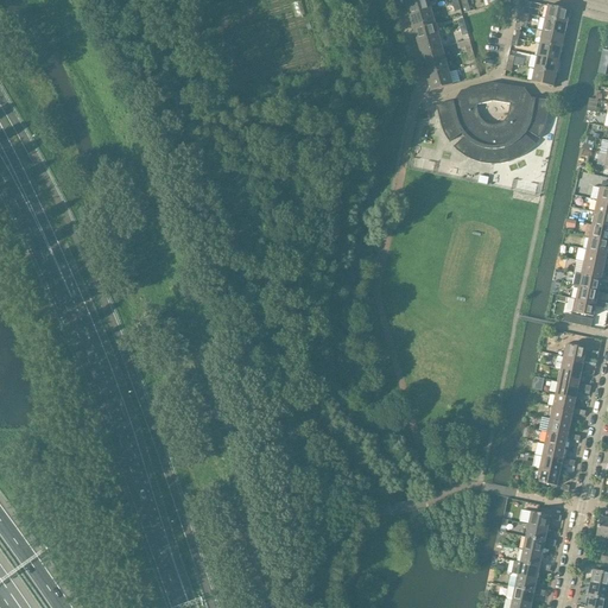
[(428,0),(422,0),(407,5),(411,17),(431,11),(428,0)]
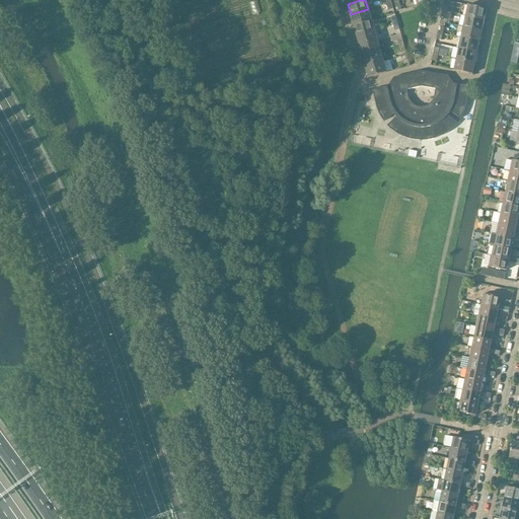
[(487,9),(468,5),(466,17),(484,20),(487,9)]
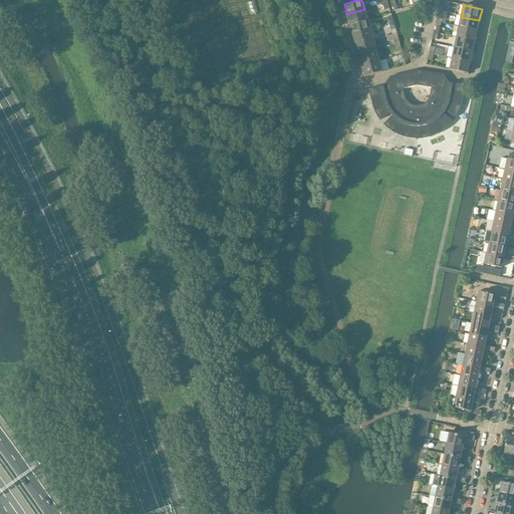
[(364,9),(347,14),(350,25),(367,20),(364,9)]
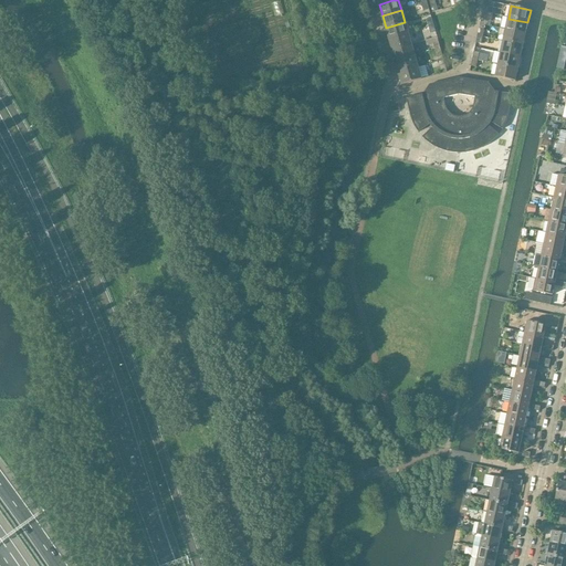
[(527,22),(509,19),(505,30),(525,34),(527,22)]
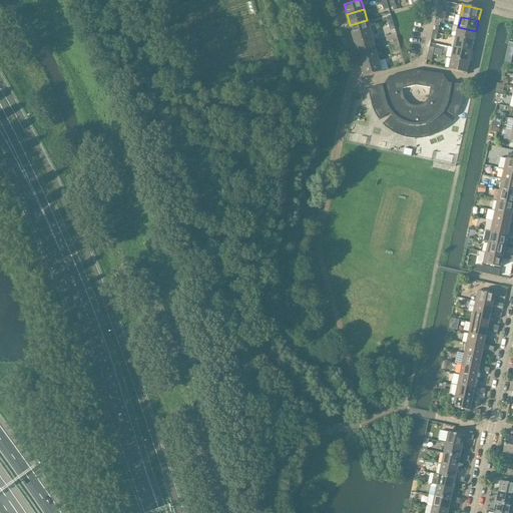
[(367,20),(350,25),(353,35),(370,30),(367,20)]
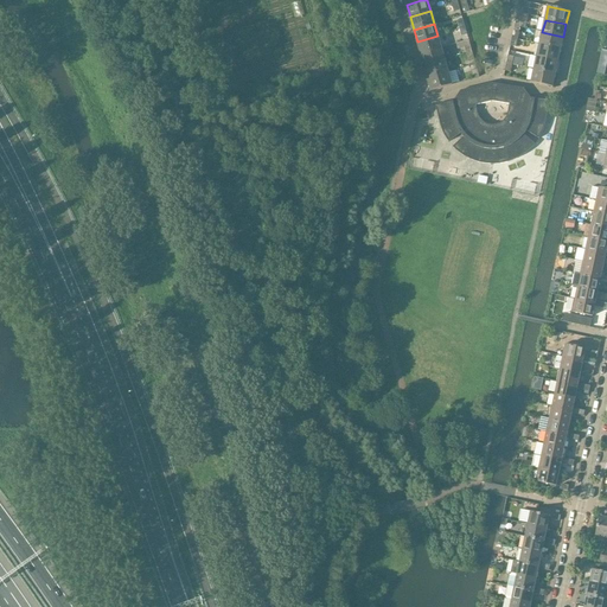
[(563,37),(542,32),(540,45),(561,50),(563,37)]
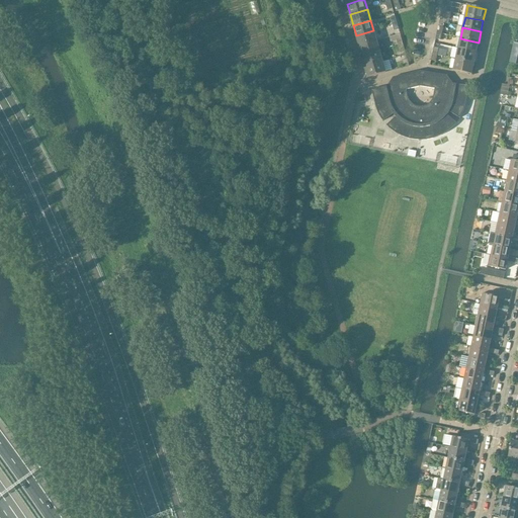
[(373,30),(356,35),(359,46),(376,40),(373,30)]
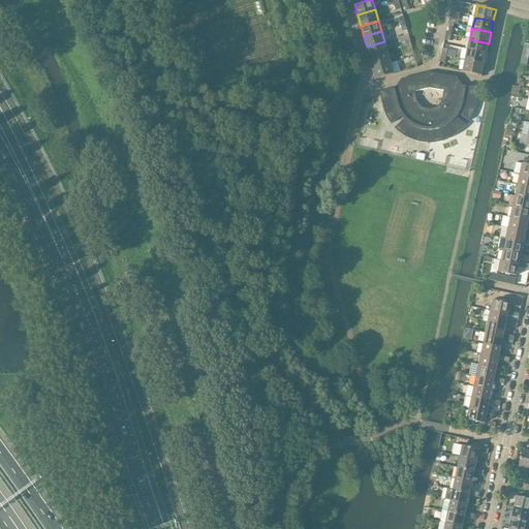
[(489,43),(470,39),(468,50),(486,54),(489,43)]
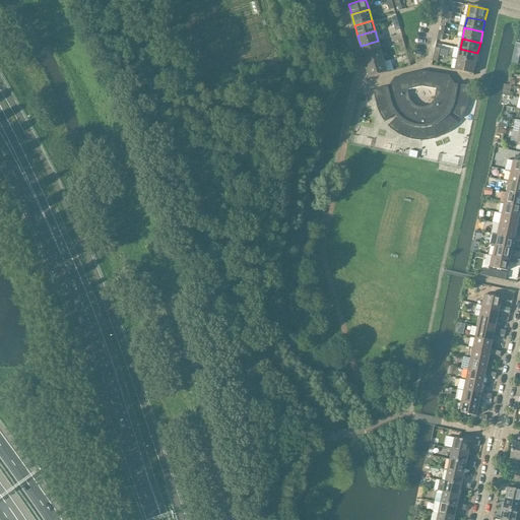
[(378,41),(361,46),(364,57),(381,52),(378,41)]
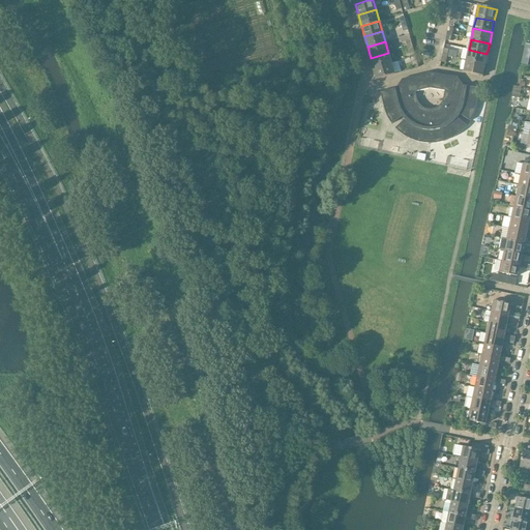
[(487,54),(469,50),(467,61),(484,65),(487,54)]
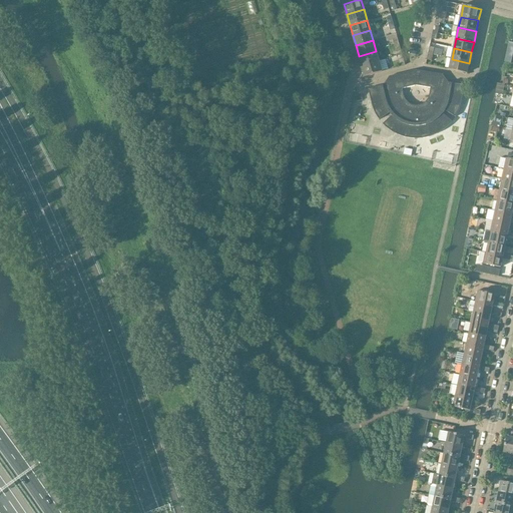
[(376,51),(359,56),(362,66),(379,61),(376,51)]
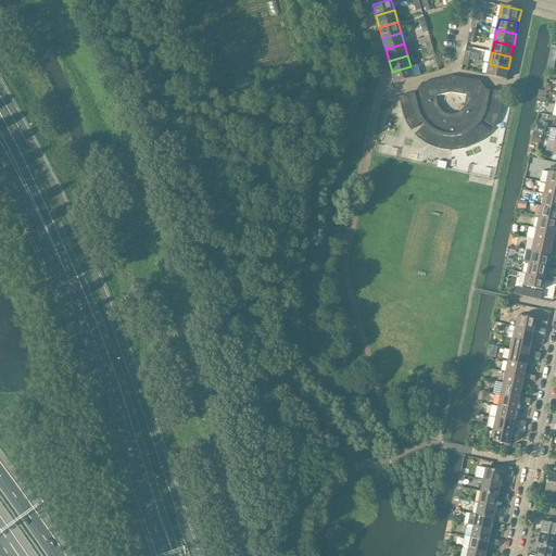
[(508,68),(490,64),(487,76),(506,80),(508,68)]
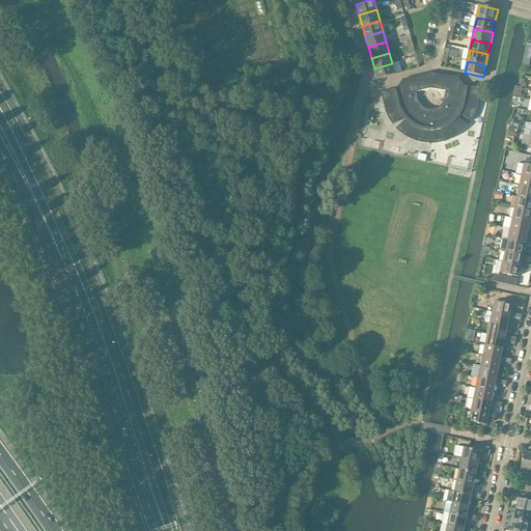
[(392,63),(374,68),(378,80),(395,75),(392,63)]
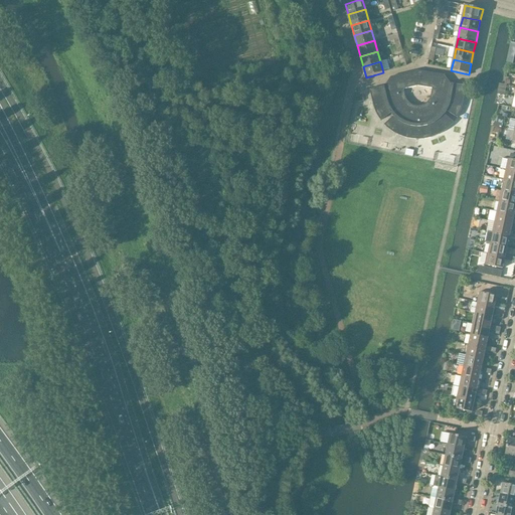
[(464,102),(466,87),(451,83),(444,75),(417,71),(390,77),(385,87),(369,90),(373,106),(373,108),(374,110),(375,111),(376,113),(376,115),(377,117),(378,118),(379,120),(380,121),(390,114),(393,117),(384,126),(385,127),(387,129),(389,130),(390,131),(392,132),(394,134),(396,135),(398,136),(400,136),(402,137),(404,138),(406,139),(409,139),(412,140),(416,140),(416,137),(422,137),(422,140),(430,139),(431,138),(433,138),(437,136),(440,135),(442,133),(446,131),(448,129),(449,128),(454,123),(445,115),(447,112),(457,118),(458,117),(459,115),(461,112),(462,110),(462,108),(463,106),(463,103),(464,102)]
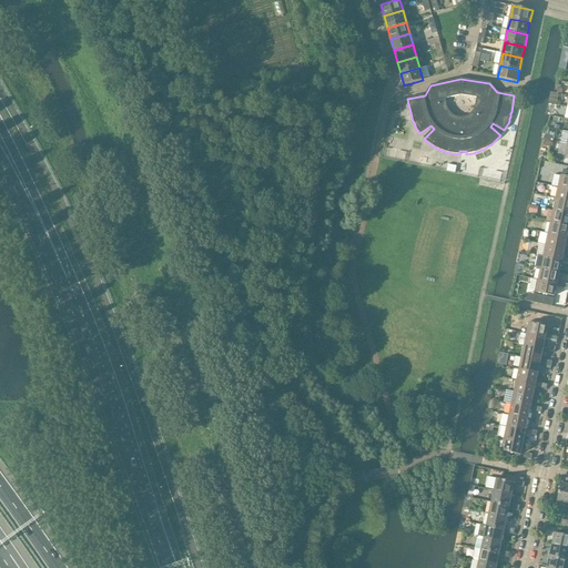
[(394,137),(386,135),(384,149),(391,151),(394,137)]
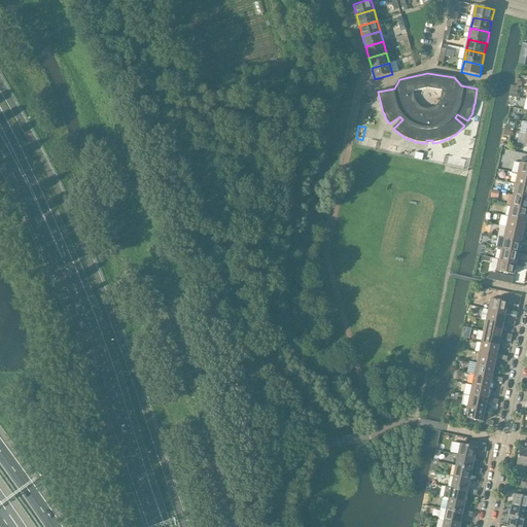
[(508,169),(513,151),(502,149),(498,166),(508,169)]
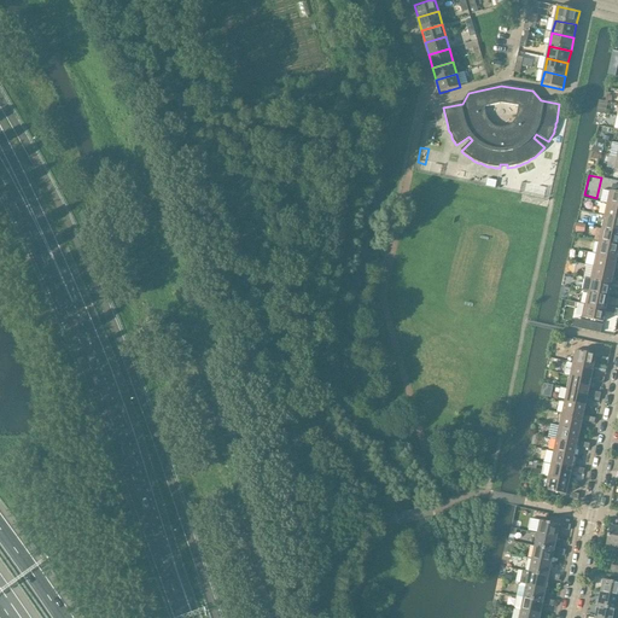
[(617,205),(617,185),(613,185),(611,191),(610,191),(607,204),(617,205)]
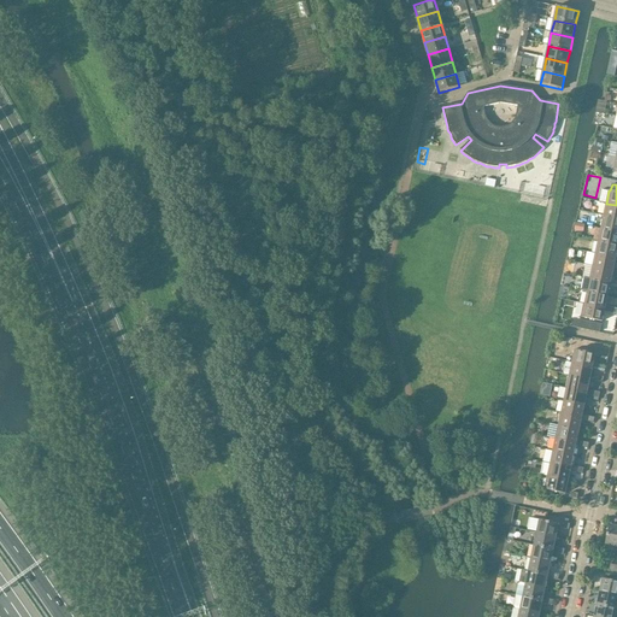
[(616,205),(606,204),(603,216),(616,218),(616,205)]
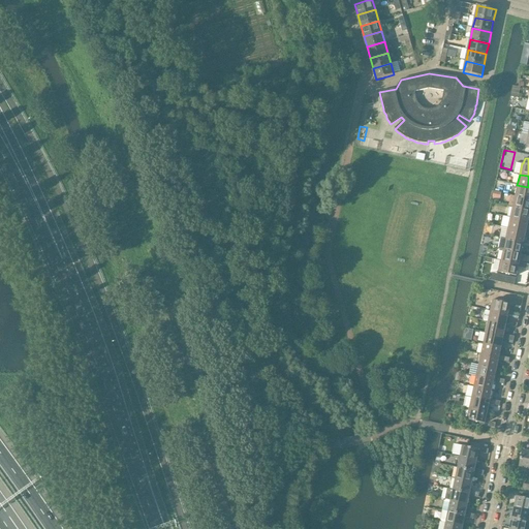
[(528,187),(517,185),(515,196),(528,198),(528,187)]
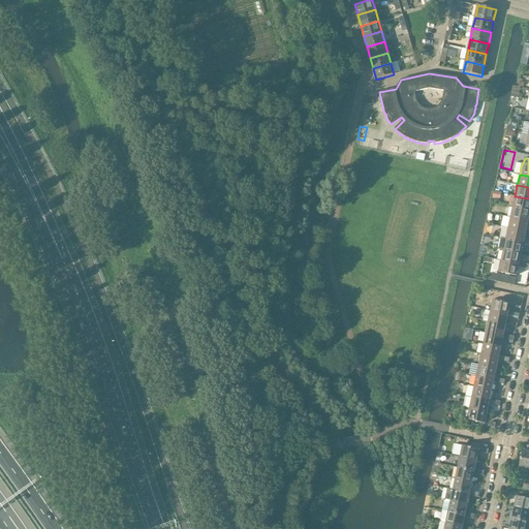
[(528,198),(515,196),(512,207),(528,210),(528,198)]
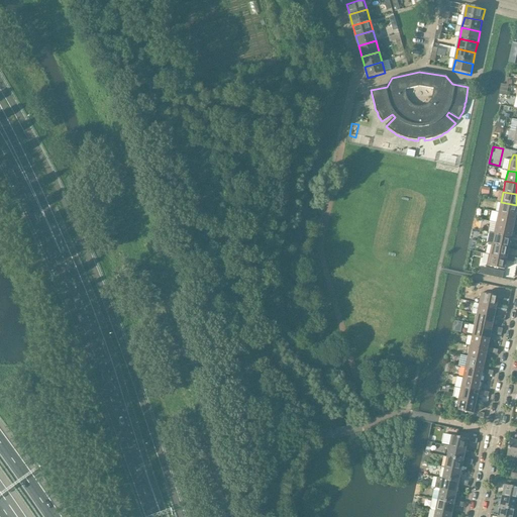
[(516,211),(516,205),(501,202),(499,213),(516,217),(516,214),(516,211)]
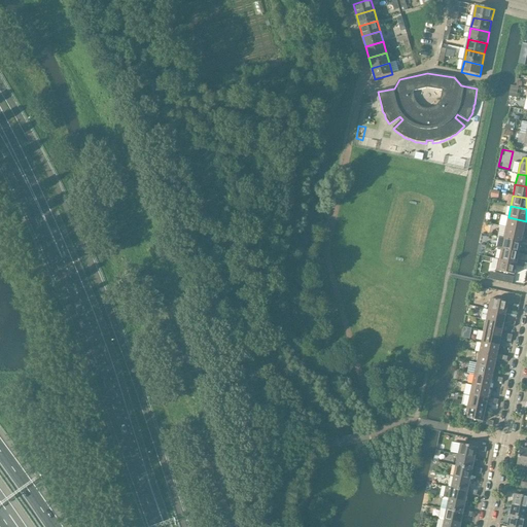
[(526,221),(508,217),(505,227),(524,232),(525,223),(526,223),(526,218),(526,221)]
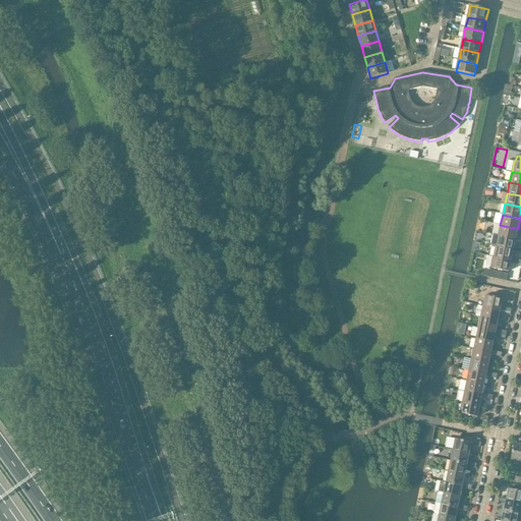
[(518,229),(500,225),(498,236),(515,240),(516,237),(518,229)]
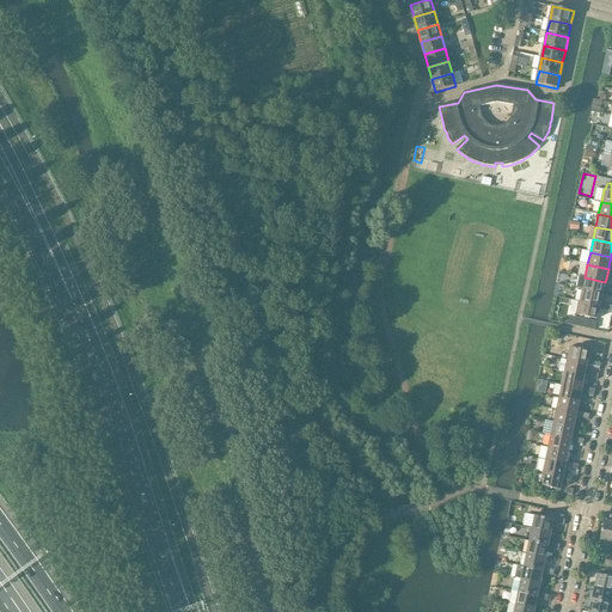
[(605,282),(585,277),(582,289),(603,294),(605,285),(611,286),(611,280),(606,279),(605,282)]
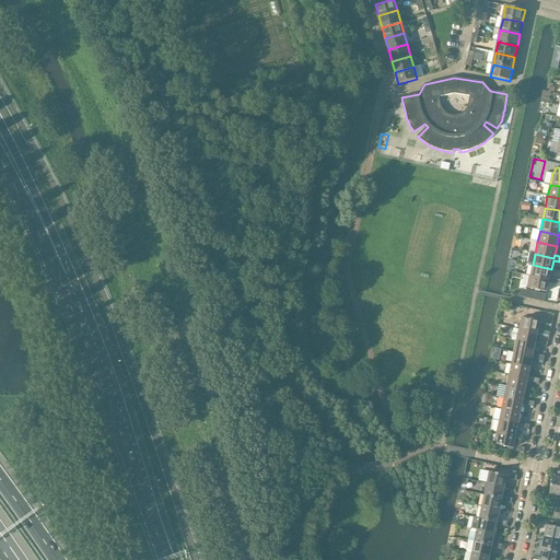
[(551,269),(533,265),(531,277),(549,280),(549,278),(551,269)]
